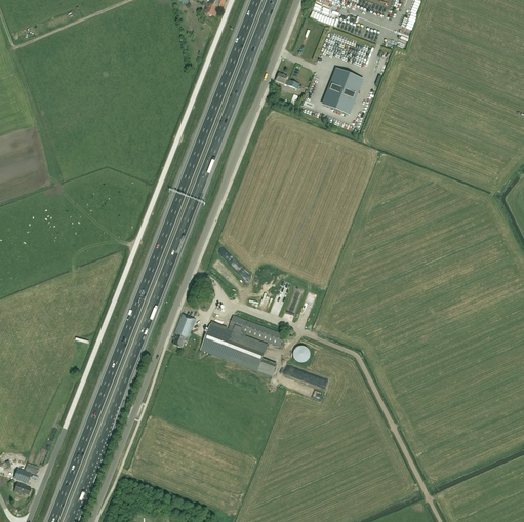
[(220,6),(223,0),(203,0),(206,1),(203,10),(214,14),(217,5),(220,6)]
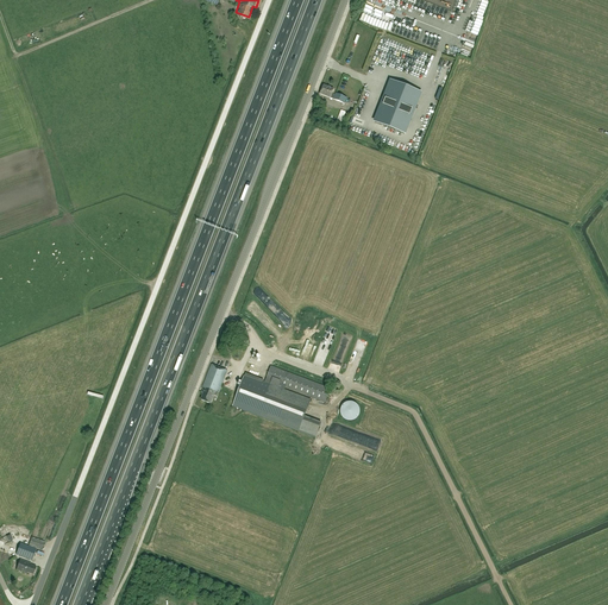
[(383,95),(382,94),(380,101),(381,101),(374,119),(403,131),(419,89),(390,77),(383,95)]
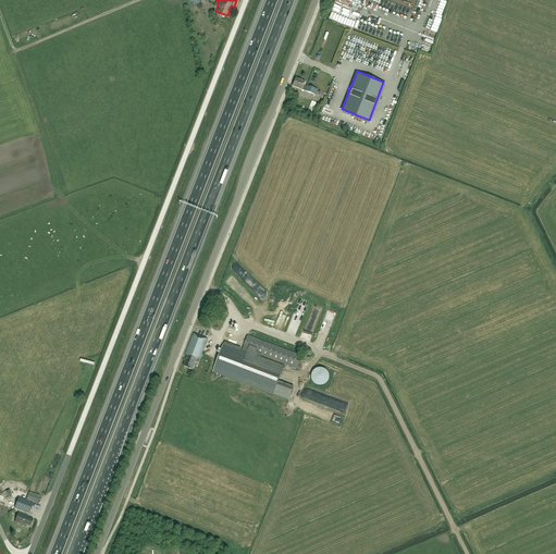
[(314,91),(317,85),(307,82),(306,84),(303,83),(304,78),(295,75),(292,83),(301,87),(304,88),(314,91)]
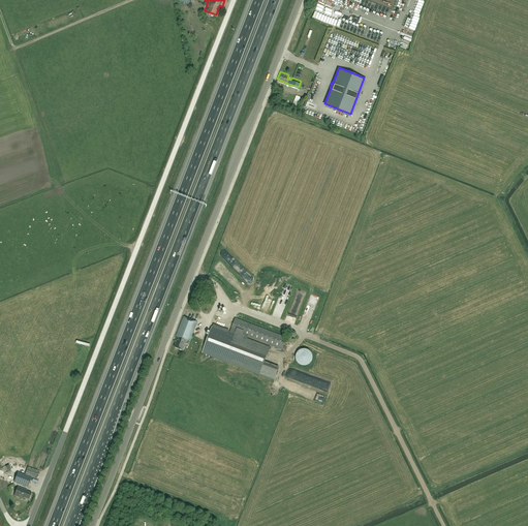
[(219,252),(222,255),(227,251),(224,247),(219,252)]
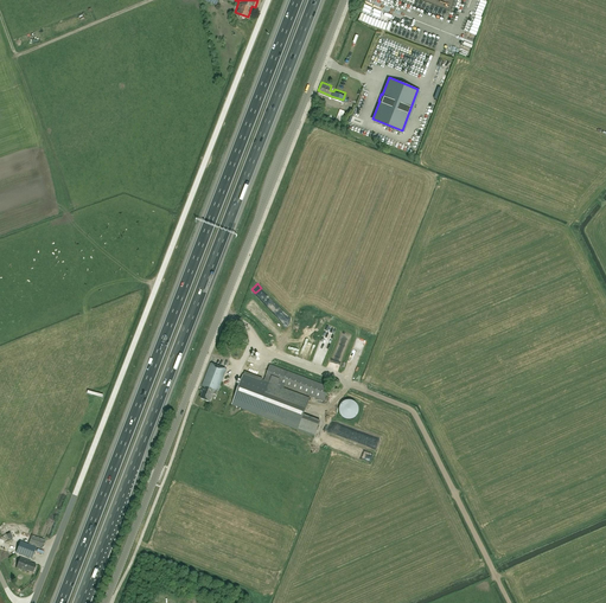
[(326,325),(321,335),(329,338),(333,327),(326,325)]
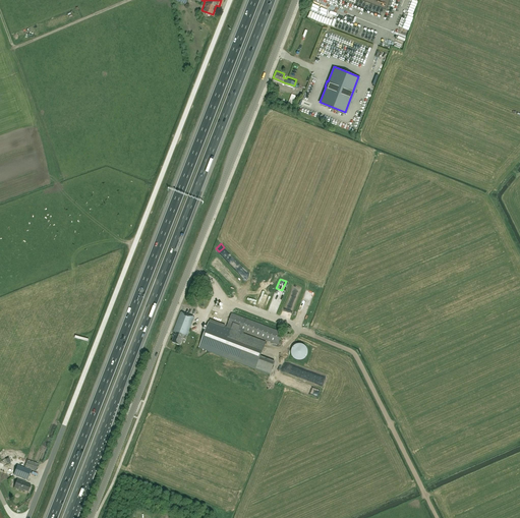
[(292,284),(281,313),(287,315),(298,287),(292,284)]
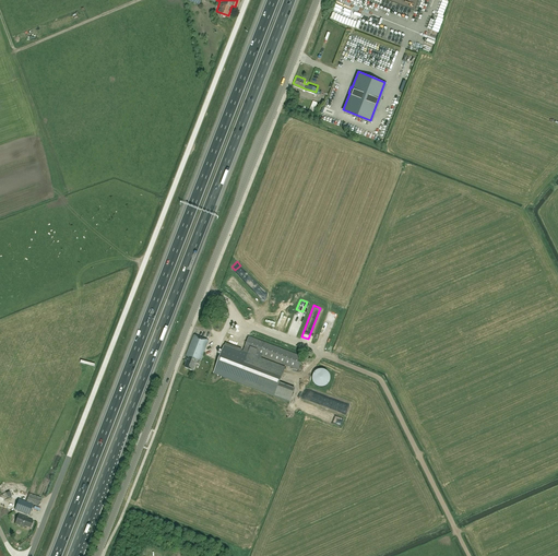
[(216,332),(225,334),(226,326),(218,323),(216,332)]
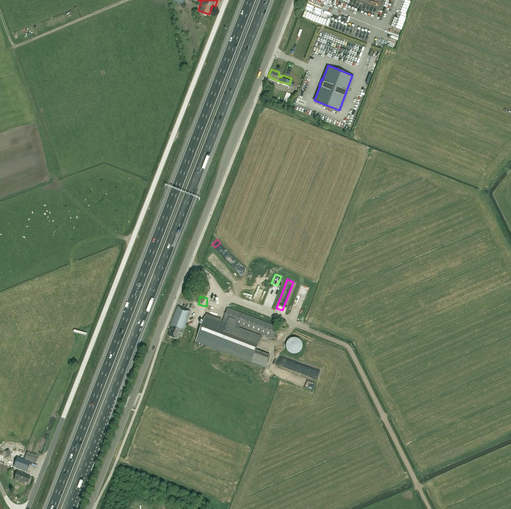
[(182,328),(190,309),(177,304),(169,324),(171,325),(168,334),(176,337),(179,330),(181,330),(182,328)]
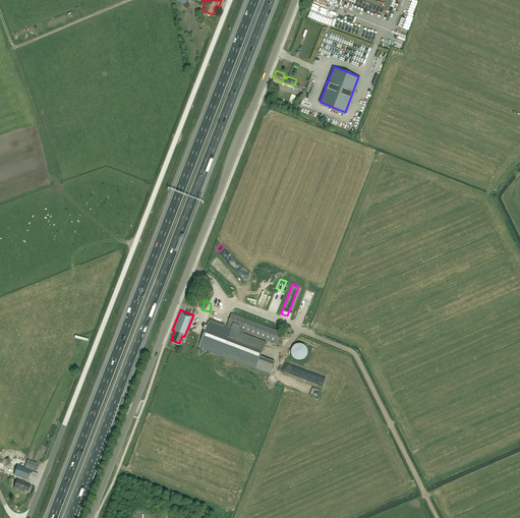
[(260,353),(265,339),(242,331),(243,329),(277,342),(282,330),(231,310),(225,325),(224,324),(224,323),(209,317),(198,344),(254,365),(260,353)]
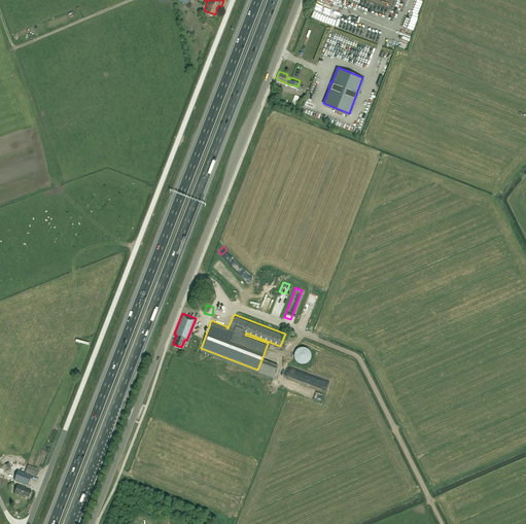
[(311,360),(312,357),(312,354),(312,352),(310,349),(308,347),(305,346),(302,346),(299,347),(296,349),(294,352),(294,354),(294,357),(295,360),(297,362),(301,363),(303,364),(306,363),(309,362),(311,360)]
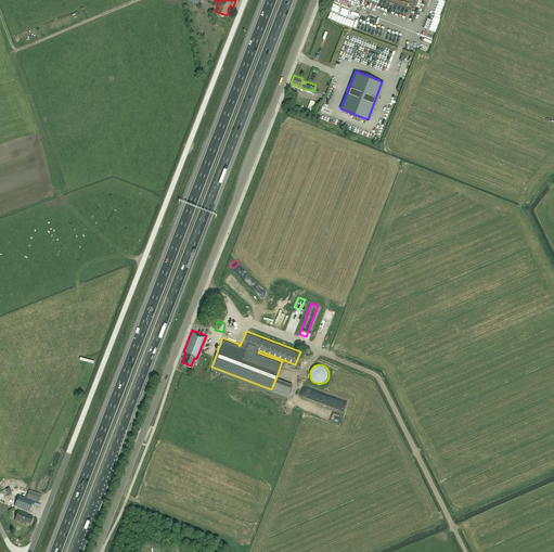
[(37,499),(40,491),(28,487),(25,495),(37,499)]
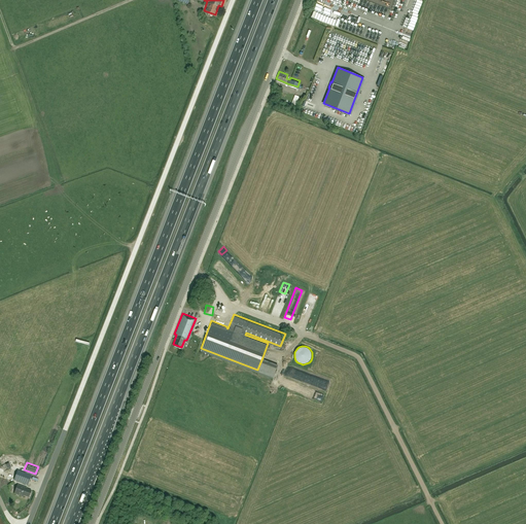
[(30,473),(16,467),(13,477),(27,482),(30,473)]
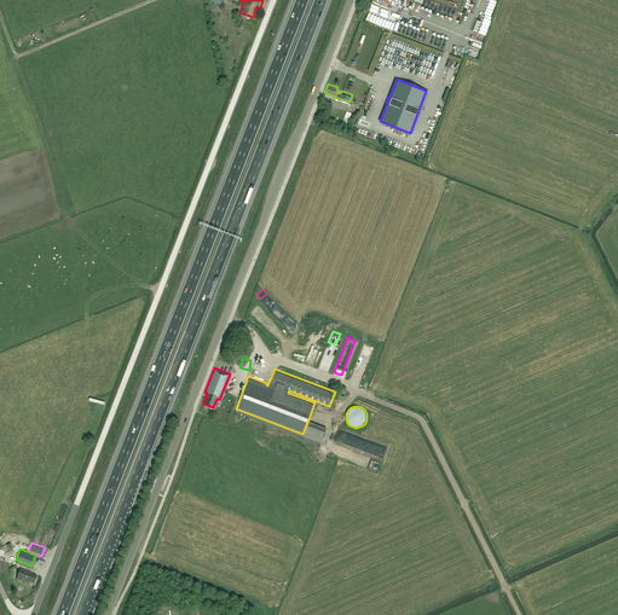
[(35,573),(29,570),(30,569),(19,566),(16,576),(24,579),(24,578),(33,581),(35,573)]
